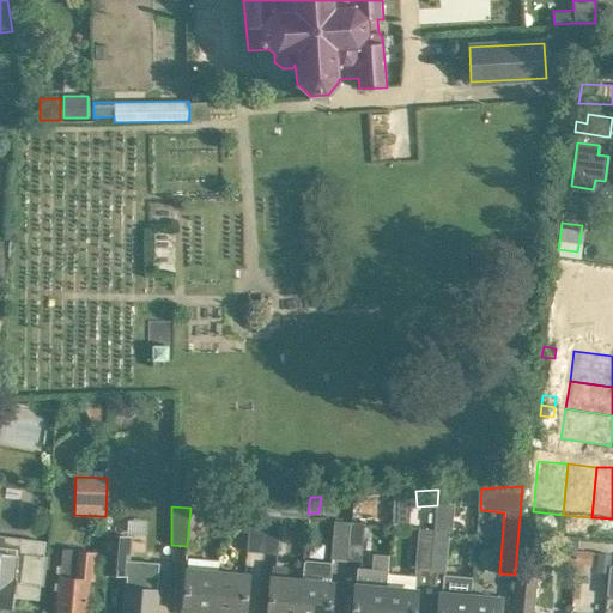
[(247,551),(261,552),(265,515),(249,514),(247,551)]
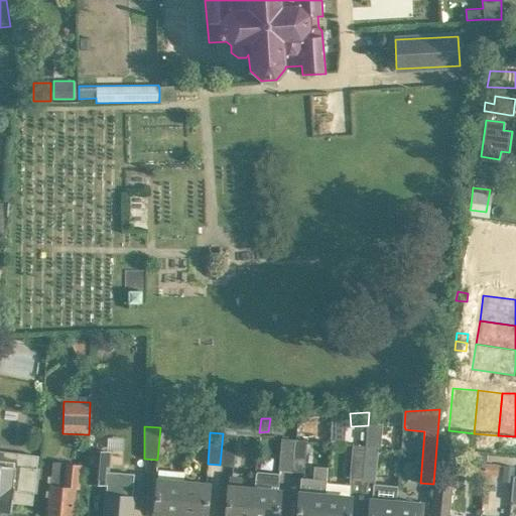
[(223,433),(220,465),(233,467),(236,434),(223,433)]
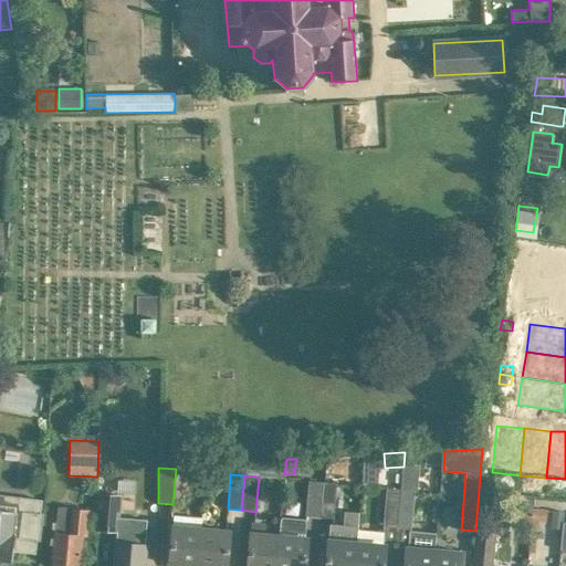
[(305,515),(320,517),(322,482),(308,481),(305,515)]
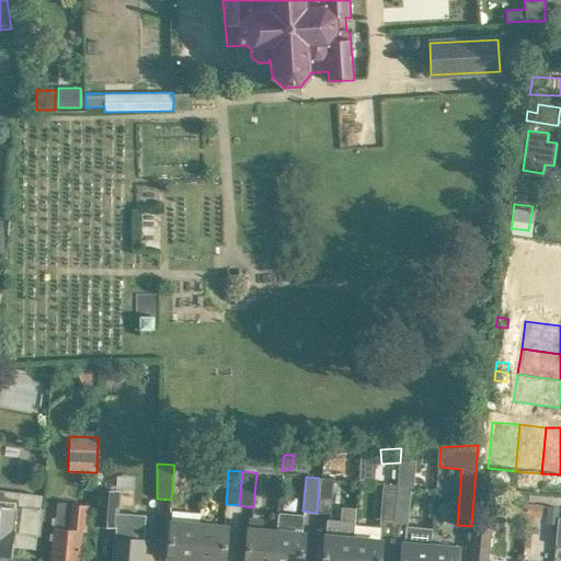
[(505,477),(504,489),(508,490),(513,490),(514,478),(505,477)]
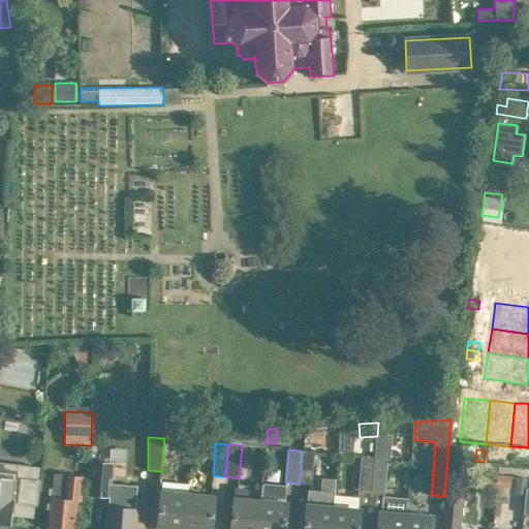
[(301,450),(299,484),(311,485),(314,452),(301,450)]
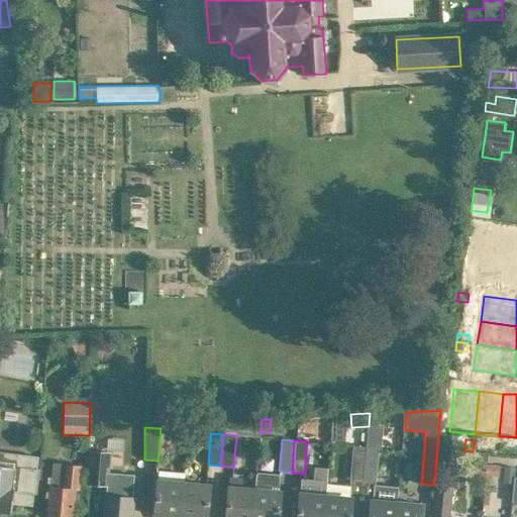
[(474,440),(473,451),(482,452),(483,441),(474,440)]
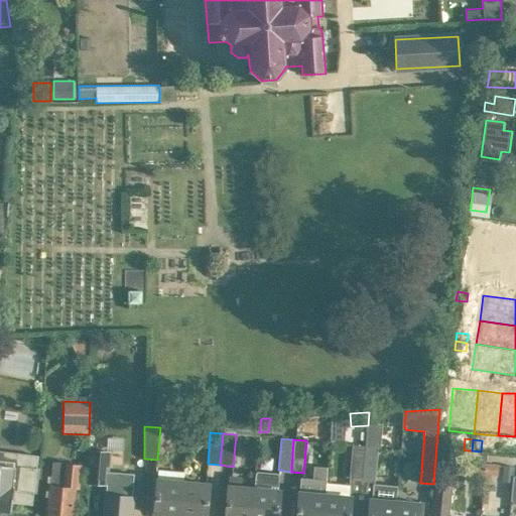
[(349,477),(362,478),(365,445),(352,444),(349,477)]
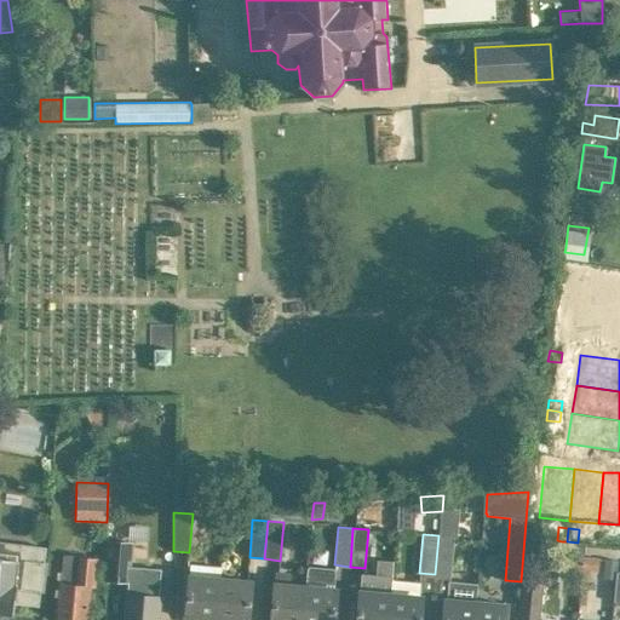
[(438,535),(435,574),(449,575),(453,537),(438,535)]
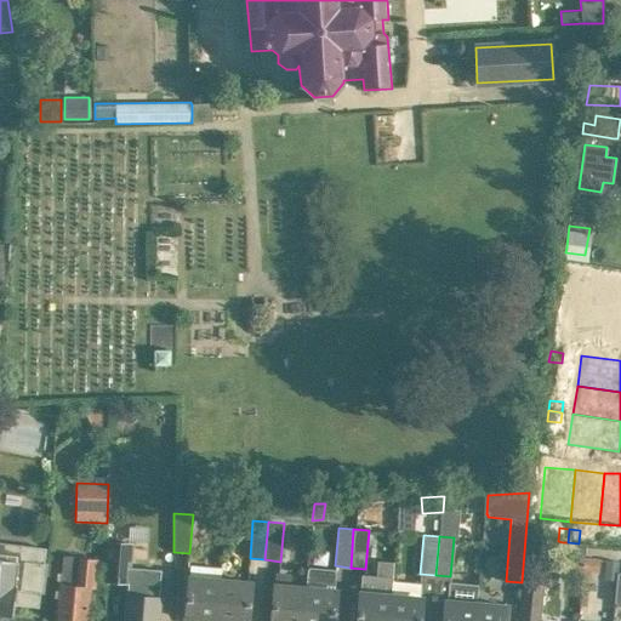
[(129,582),(131,543),(110,541),(107,581),(129,582)]
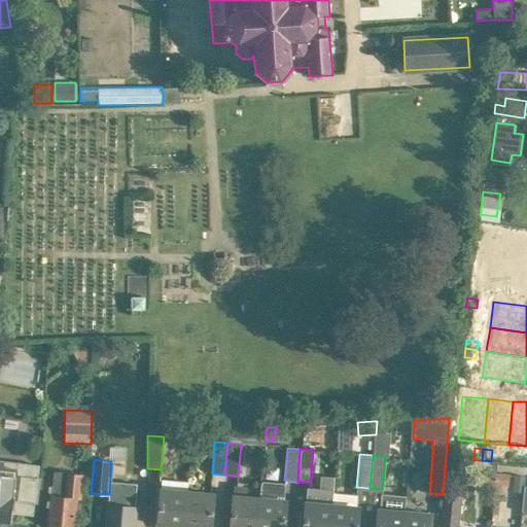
[(482,483),(495,484),(496,473),(497,461),(491,461),(482,460),(478,460),(477,473),(483,475),(482,483)]
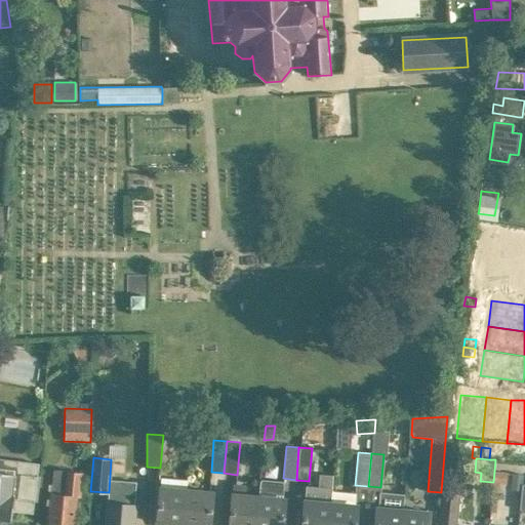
[(14,475),(0,473),(0,519),(11,521),(12,511),(33,513),(34,500),(38,501),(41,476),(37,475),(38,462),(16,460),(14,475)]
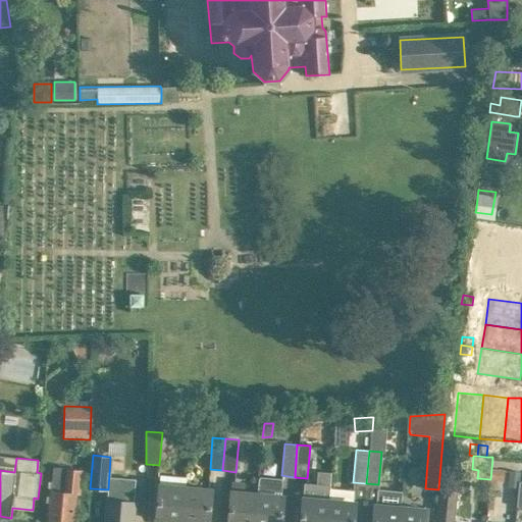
[(51,490),(47,521),(71,521),(73,504),(75,494),(80,496),(82,470),(54,468),(51,490)]
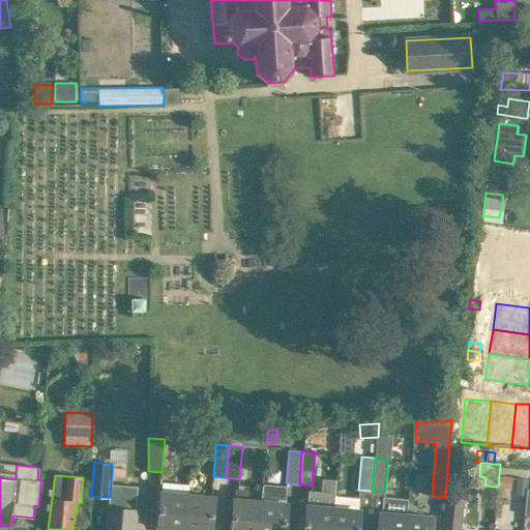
[(499,476),(498,487),(510,488),(511,477),(499,476)]
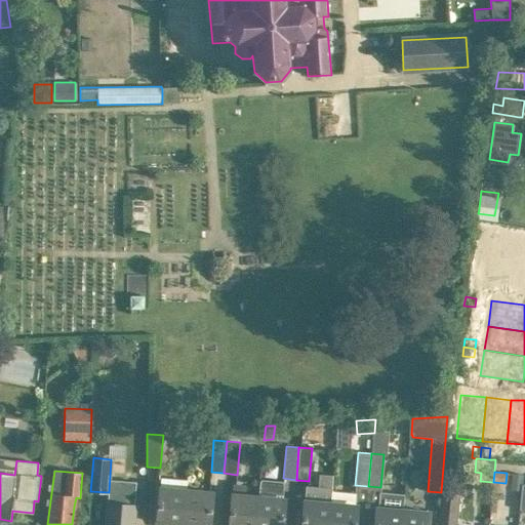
[(512,473),(511,489),(521,490),(521,484),(522,484),(522,474),(512,473)]
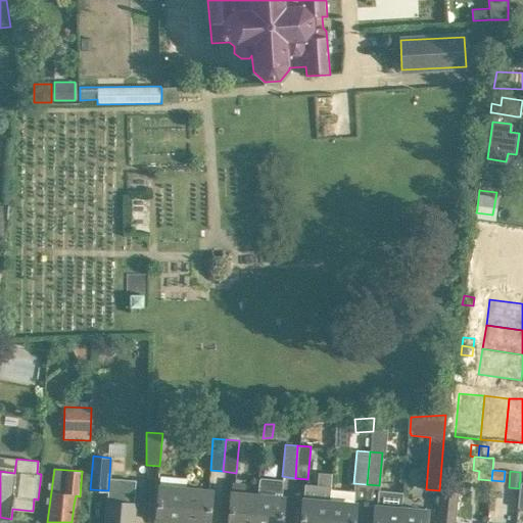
[(257,495),(254,522),(281,522),(283,497),(282,497),(283,481),(282,481),(282,479),(259,478),(259,479),(258,479),(257,495)]
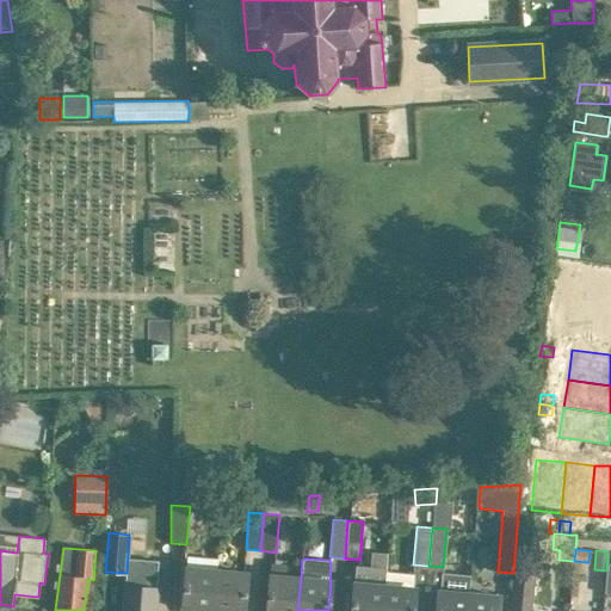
[(155,610),(158,600),(158,587),(154,587),(156,565),(143,563),(141,586),(124,585),(122,610),(155,610)]
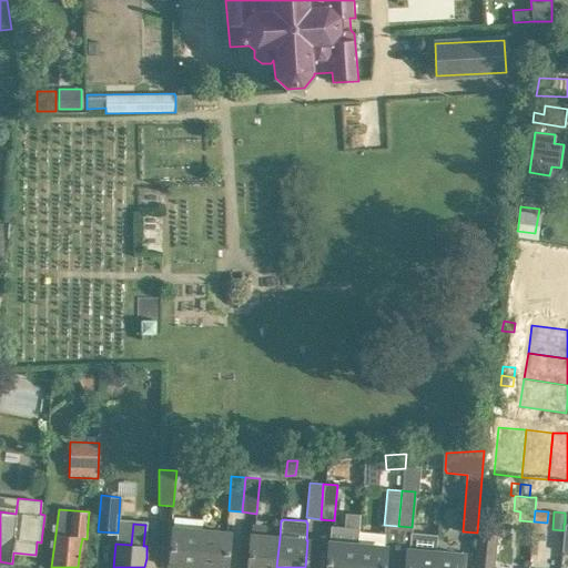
[(247,567),(276,567),(280,538),(265,537),(266,525),(252,524),(251,536),(251,535),(250,550),(247,567)]
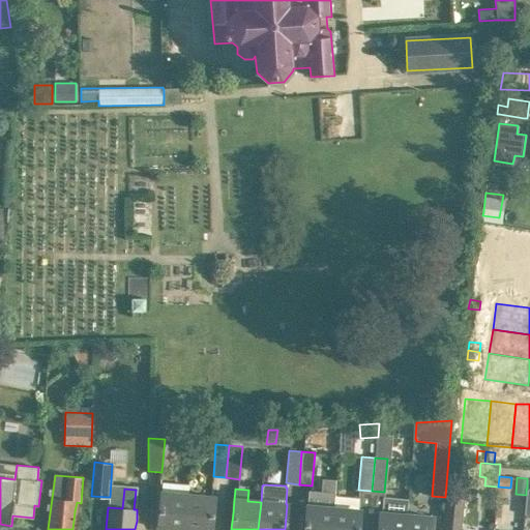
[(331,529),(334,496),(334,493),(308,491),(305,521),(304,529),(331,529)]
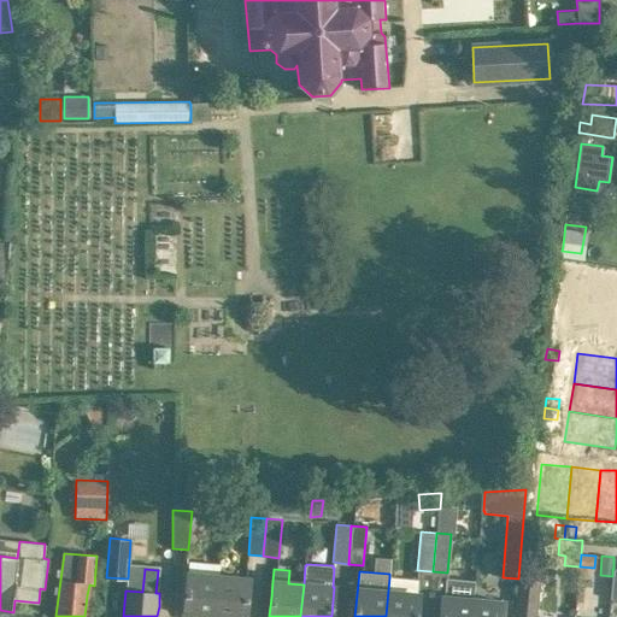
[(184,615),(210,616),(215,616),(218,576),(188,574),(187,591),(184,615)]
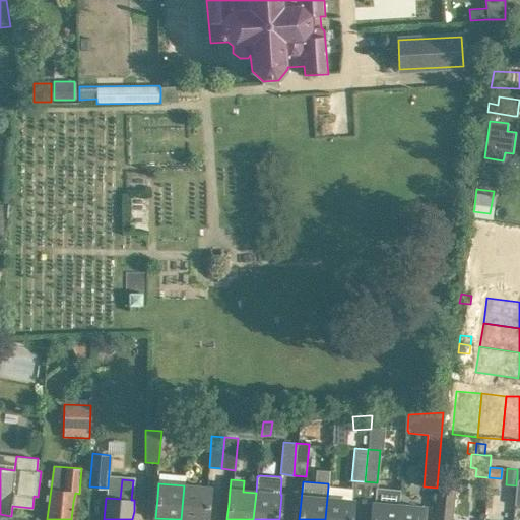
[(184,485),(181,519),(207,519),(209,503),(210,489),(184,485)]
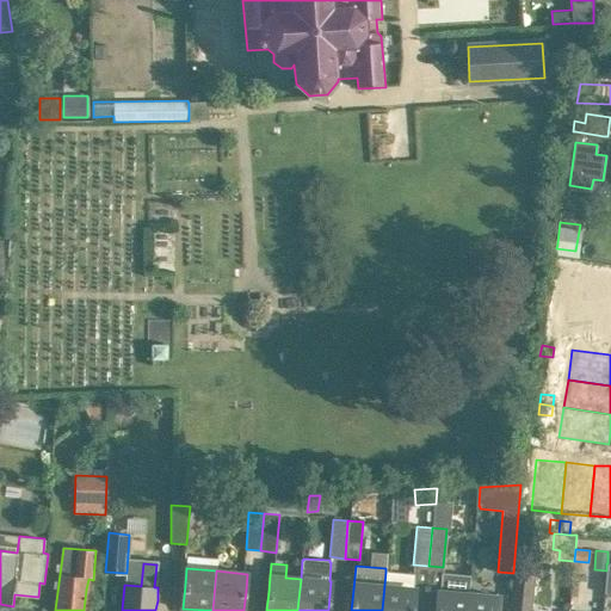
[(386,572),(382,610),(413,610),(414,605),(415,588),(414,588),(415,575),(386,572)]
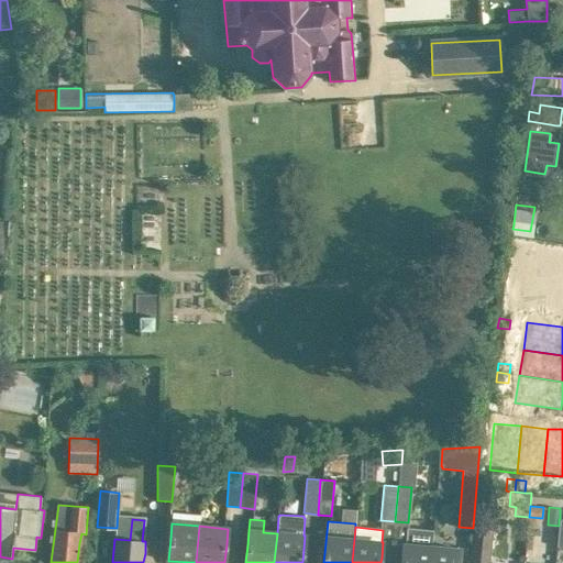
[(488,562),(493,530),(474,529),(471,562),(488,562)]
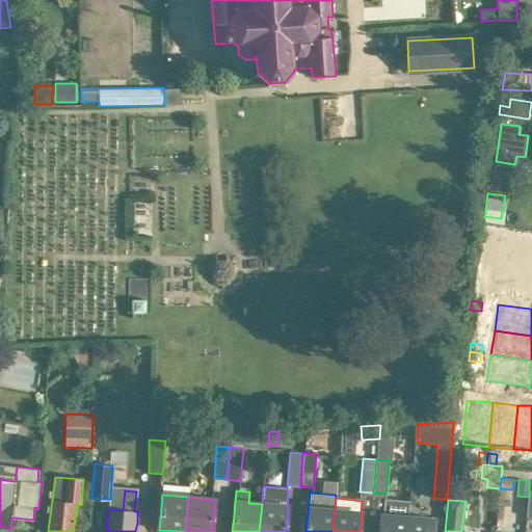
[(379,531),(405,531),(407,516),(381,514),(379,531)]
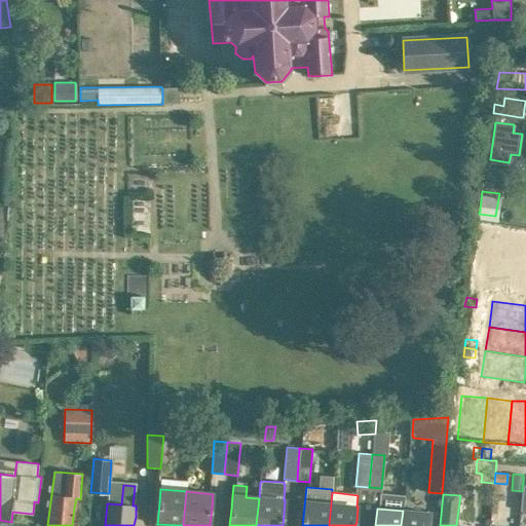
[(403,511),(401,525),(428,525),(429,513),(403,511)]
